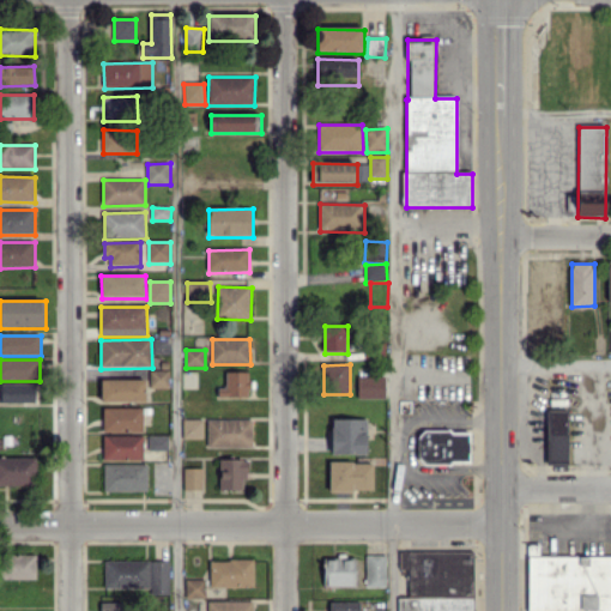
[(151,373),(151,389),(170,389),(170,371),(151,373)]
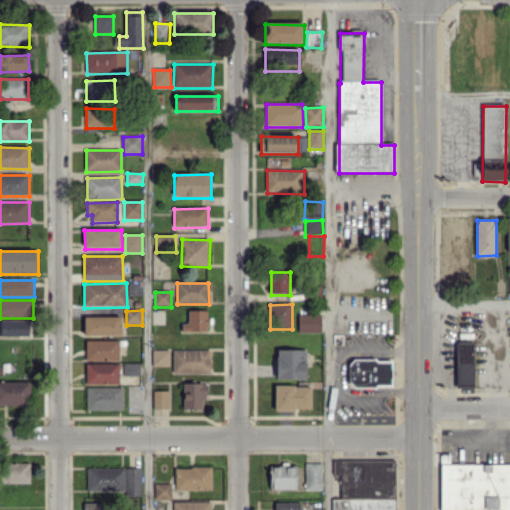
[(208,311),(189,312),(189,324),(182,325),(183,333),(209,332),(208,311)]
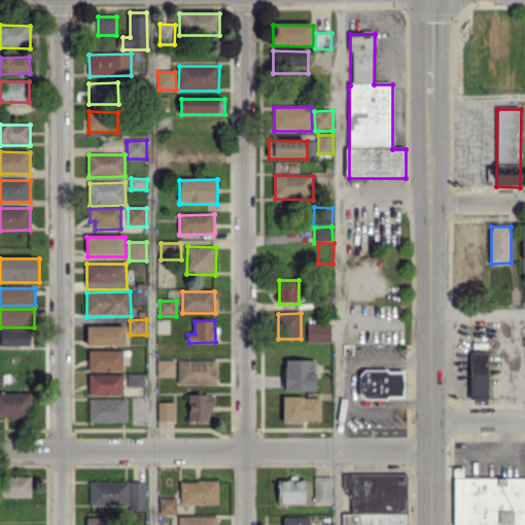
[(333,343),(331,324),(308,324),(308,344),(333,343)]
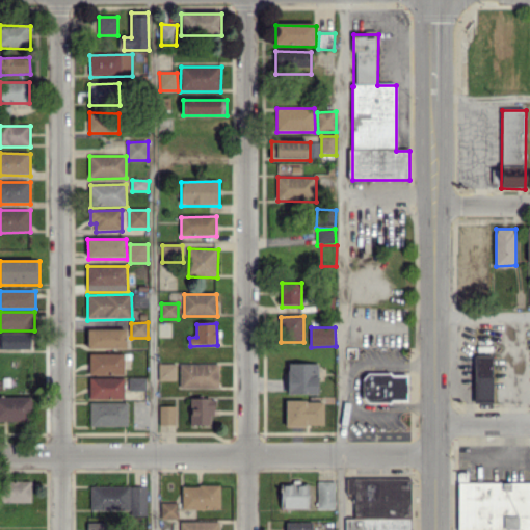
[(88,349),(127,350),(127,330),(88,330),(88,349)]
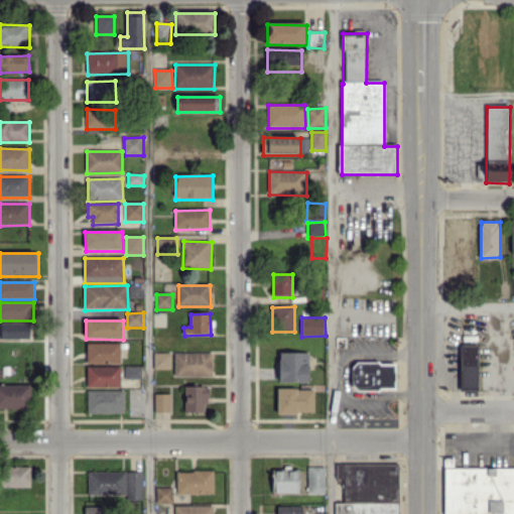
[(29,324),(0,324),(0,340),(30,340),(29,324)]
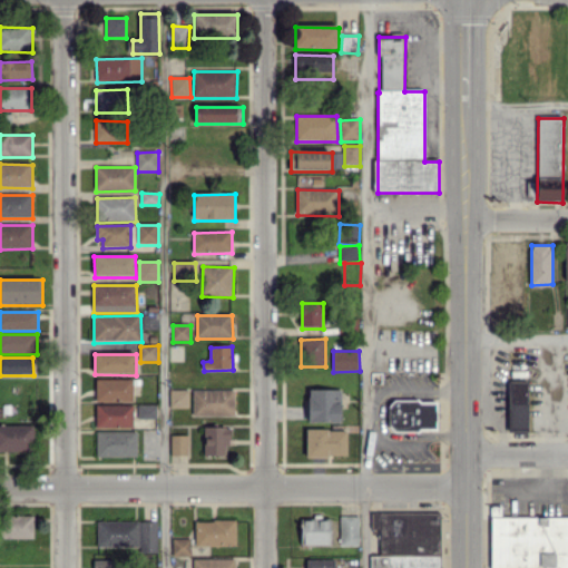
[(134,380),(97,380),(97,403),(134,403),(134,380)]
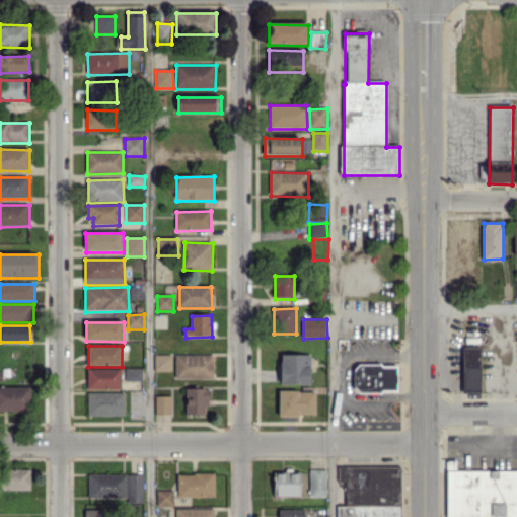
[(482,350),(464,350),(465,394),(482,393),(482,350)]
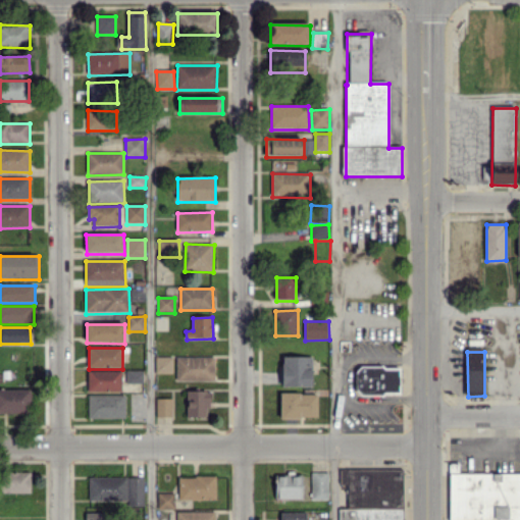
[(177,382),(215,381),(215,358),(177,358),(177,382)]
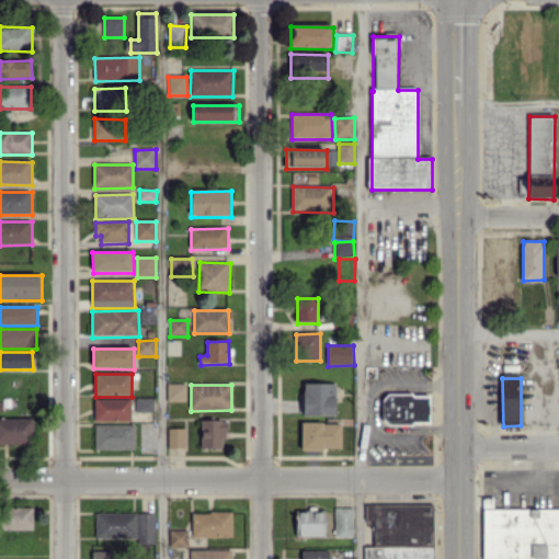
[(304,417),(335,418),(337,385),(304,385),(304,417)]
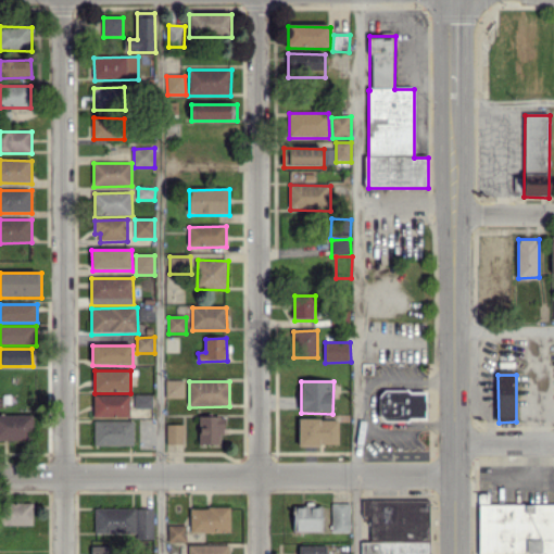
[(185,400),(185,382),(167,382),(167,400),(185,400)]
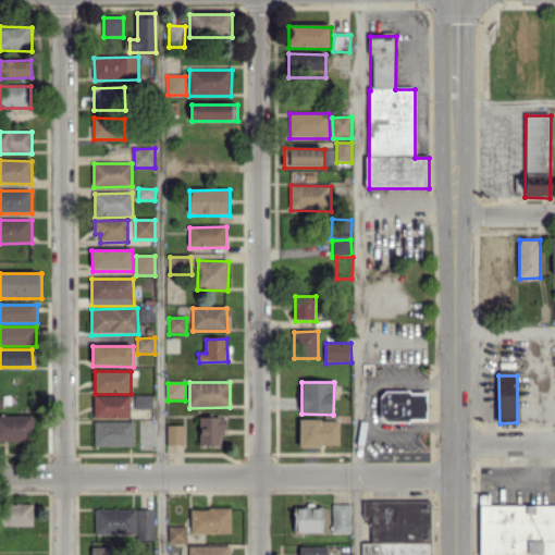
[(428,422),(428,393),(382,392),(381,422),(428,422)]
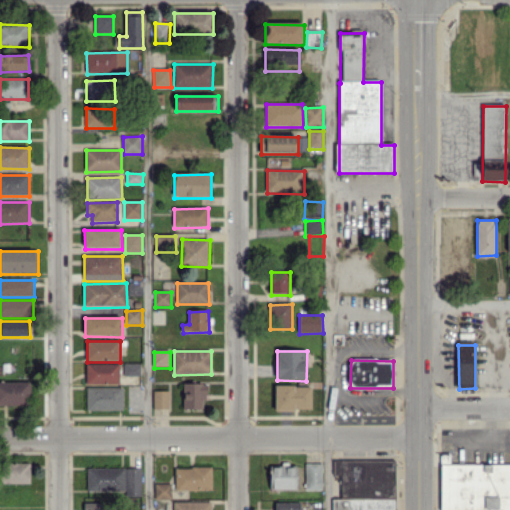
[(120,365),(86,364),(86,385),(120,385),(120,365)]
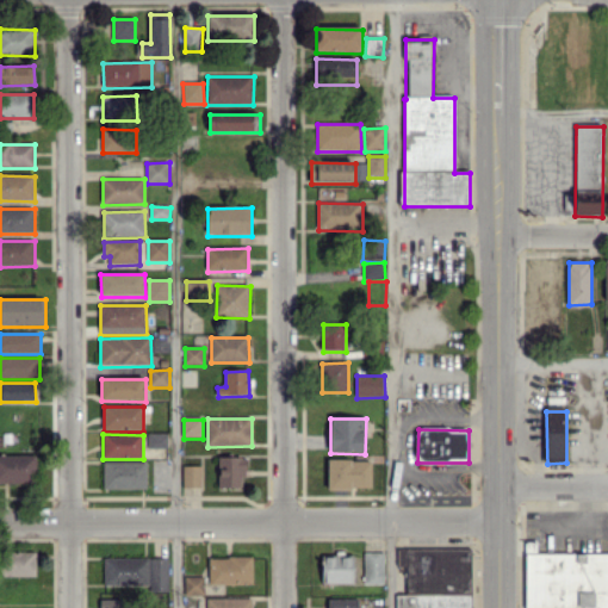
[(168,450),(168,435),(148,435),(149,450),(168,450)]
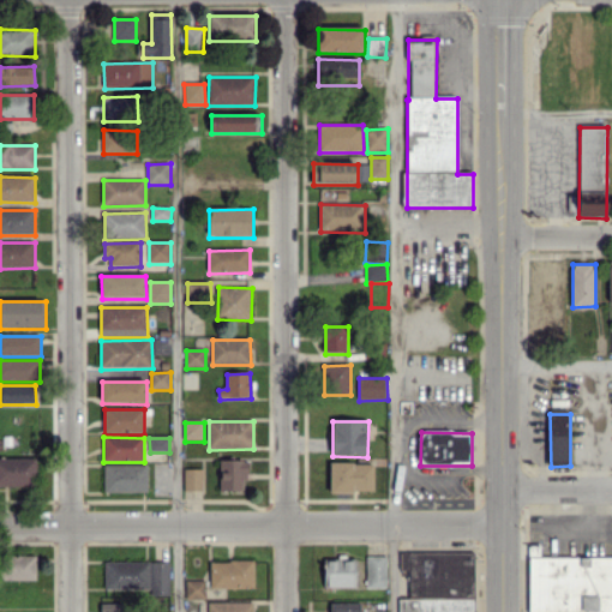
[(0,487),(39,487),(37,459),(0,459),(0,487)]
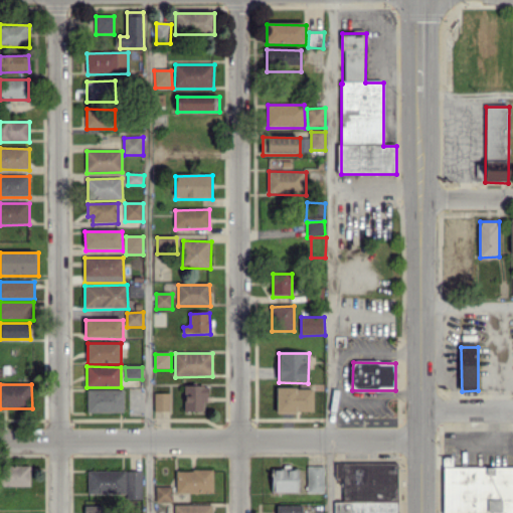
[(185,412),(206,412),(207,387),(185,386),(185,412)]
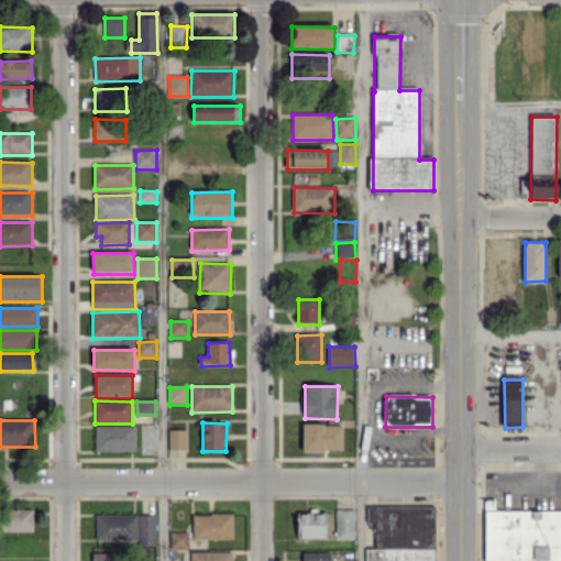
[(303,452),(343,452),(343,426),(303,426),(303,452)]
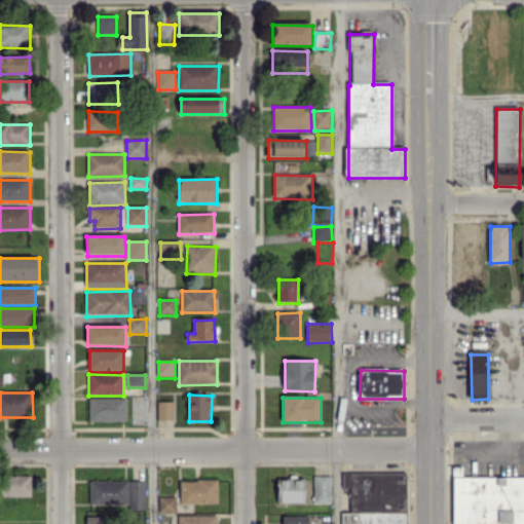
[(89,422),(126,422),(127,399),(90,399),(89,422)]
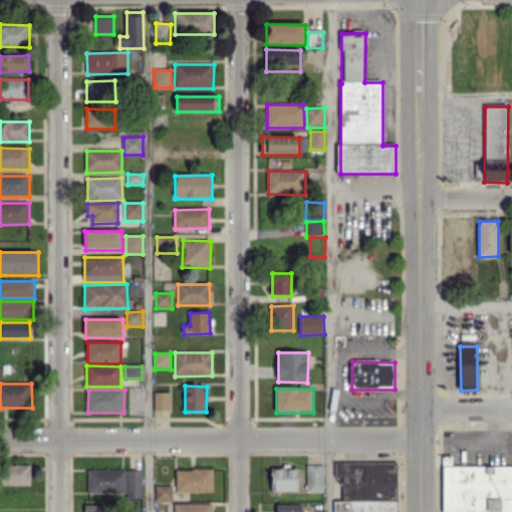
[(156,412),(171,412),(170,394),(155,394),(156,412)]
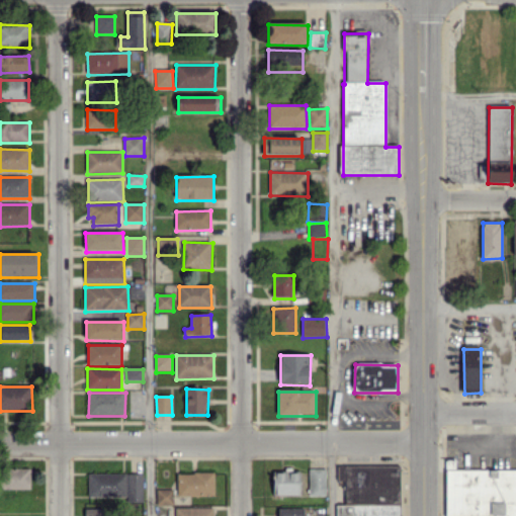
[(515,515),(515,470),(456,471),(456,460),(446,460),(446,515),(515,515)]
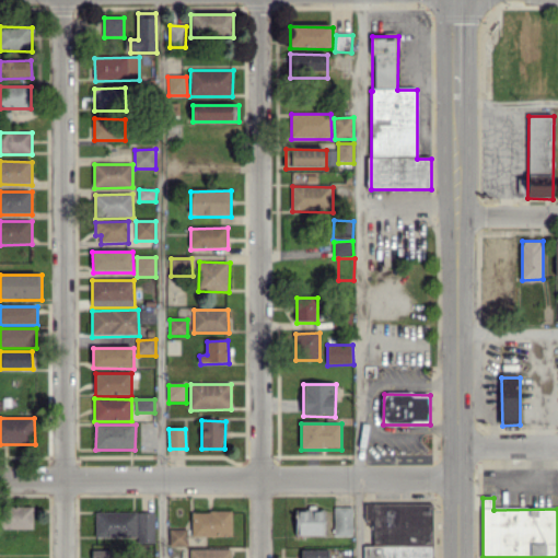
[(433,557),(433,504),(365,506),(367,522),(373,522),(374,547),(364,547),(364,557),(433,557)]
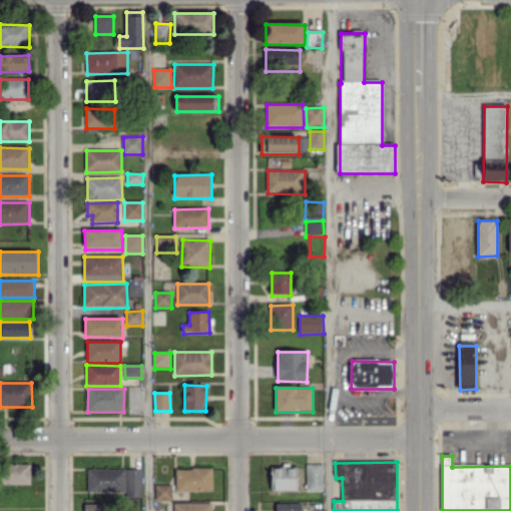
[(3,485),(30,486),(31,466),(4,465),(3,485)]
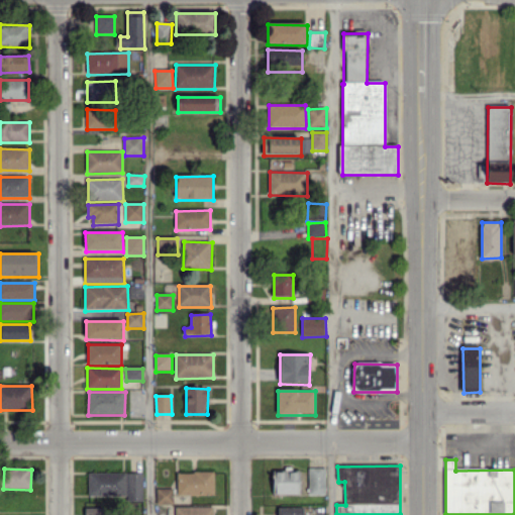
[(326,469),(309,469),(309,496),(326,497),(326,469)]
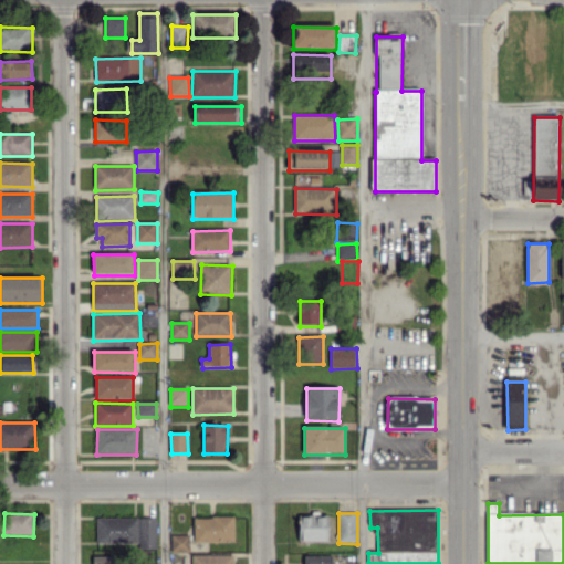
[(300,542),(330,542),(330,518),(320,518),(320,517),(300,518),(300,542)]
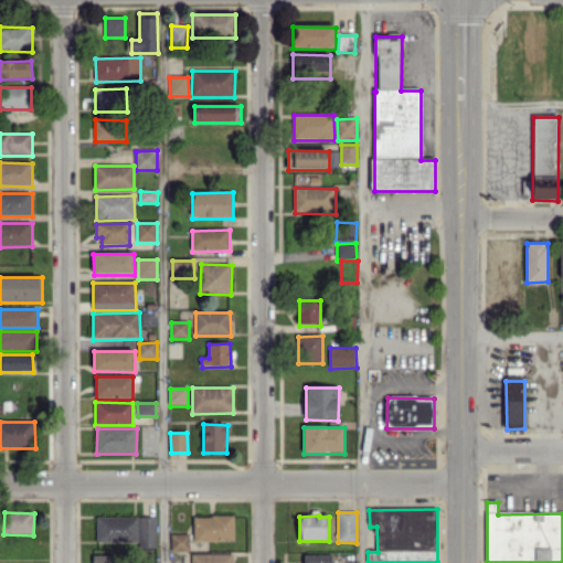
[(234,517),(194,518),(194,542),(234,542),(234,517)]
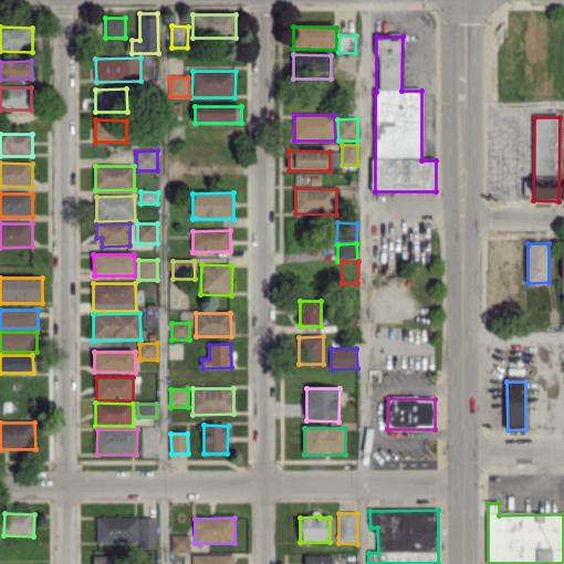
[(97,544),(139,545),(139,550),(157,550),(157,519),(97,519),(97,544)]
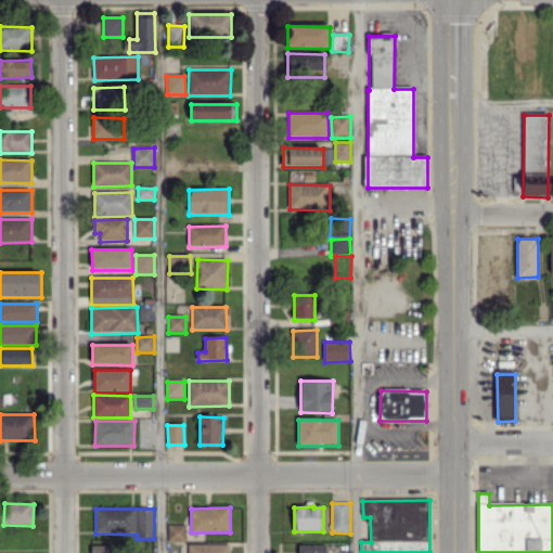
[(168,542),(187,542),(187,526),(168,526),(168,542)]
